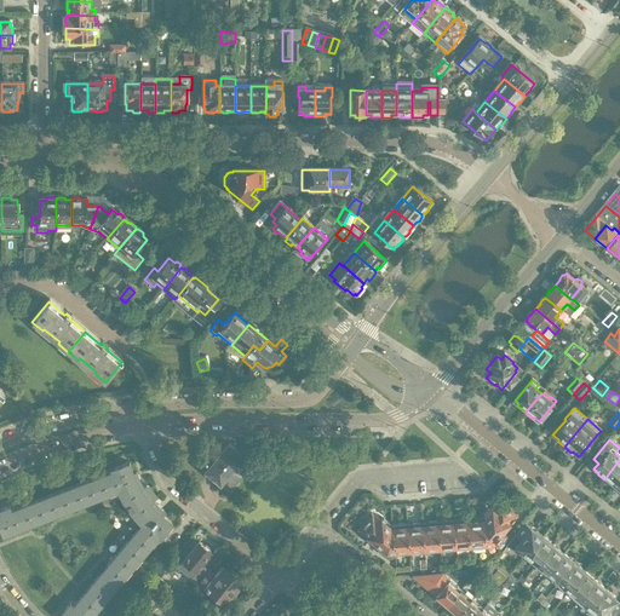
[(228,491),(251,465),(229,445),(214,464),(206,456),(197,466),(228,491)]
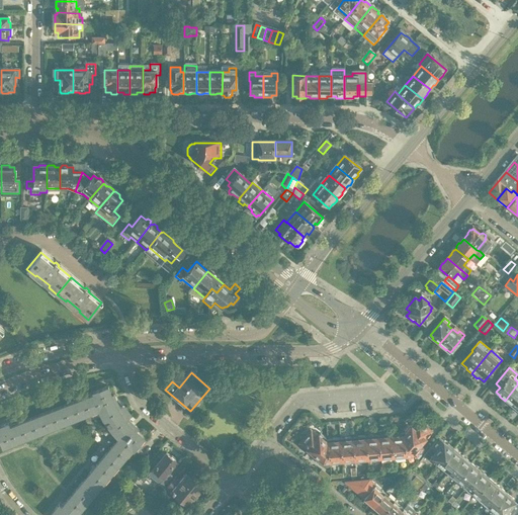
[(517,384),(505,401),(509,405),(511,405),(515,408),(517,403),(517,384)]
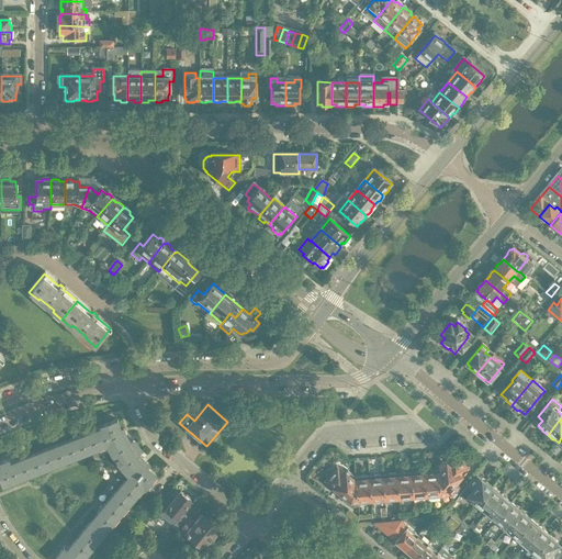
[(131,445),(124,434),(123,431),(121,432),(117,421),(101,427),(103,433),(8,470),(6,464),(0,465),(0,480),(3,488),(111,446),(119,458),(127,469),(134,477),(67,557),(62,552),(57,558),(85,558),(144,489),(149,493),(155,485),(153,483),(156,480),(154,479),(156,477),(148,469),(149,467),(147,465),(141,459),(138,456),(135,451),(133,448),(131,445)]
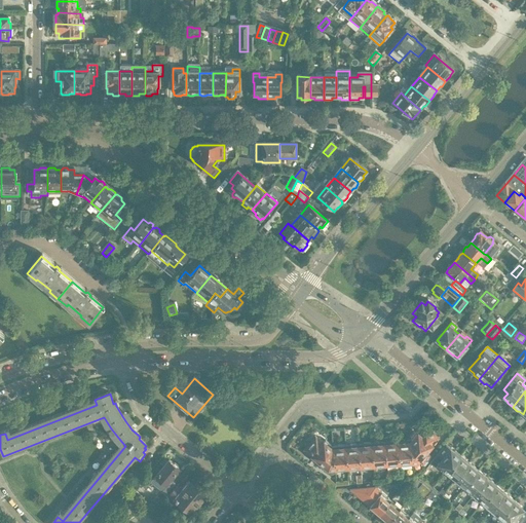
[(419,436),(416,434),(409,441),(412,463),(418,462),(422,467),(430,457),(426,453),(436,442),(433,440),(435,437),(425,428),(419,436)]
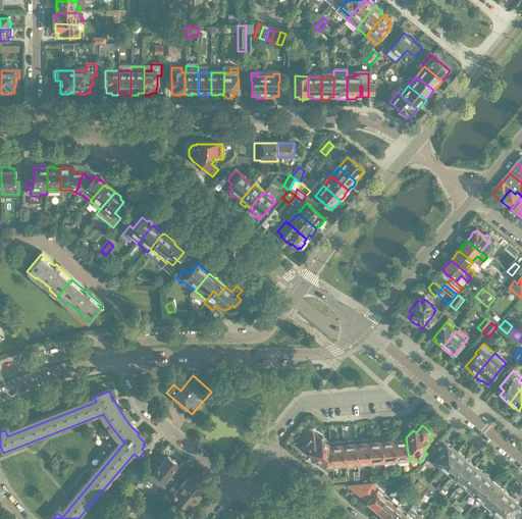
[(313,435),(305,445),(308,448),(306,451),(317,461),(316,462),(327,471),(332,471),(332,469),(330,445),(322,438),(320,442),(313,435)]
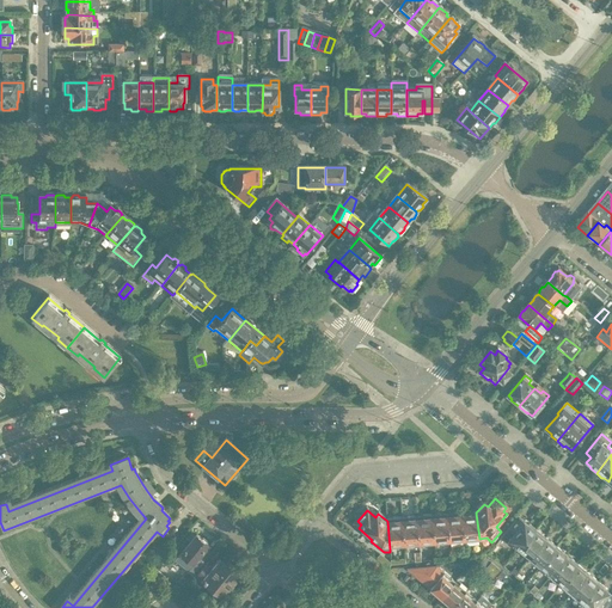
[(476,513),(461,514),(464,542),(479,541),(479,539),(476,513)]
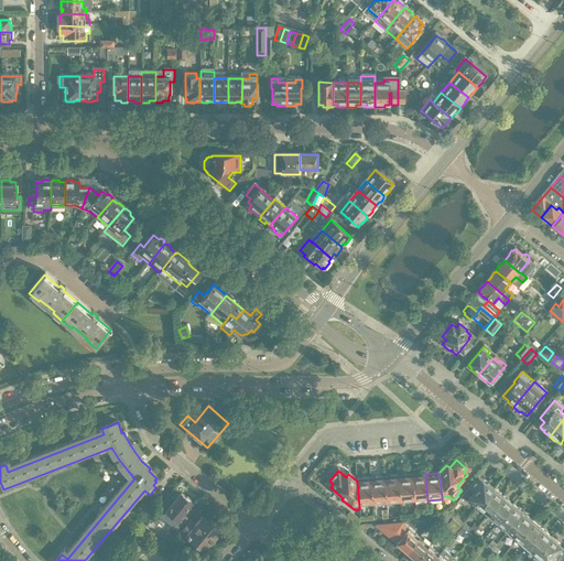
[(425,474),(411,475),(414,502),(427,500),(425,474)]
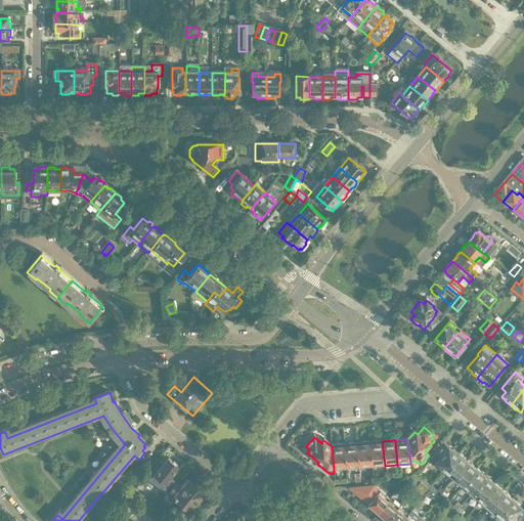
[(382,441),(369,443),(372,468),(385,466),(382,441)]
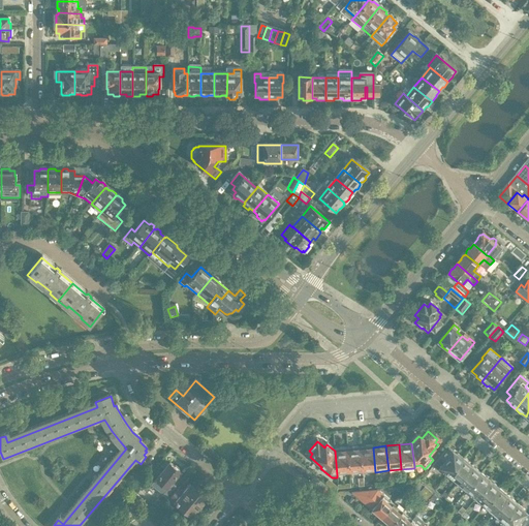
[(373,447),(360,449),(362,473),(375,472),(373,447)]
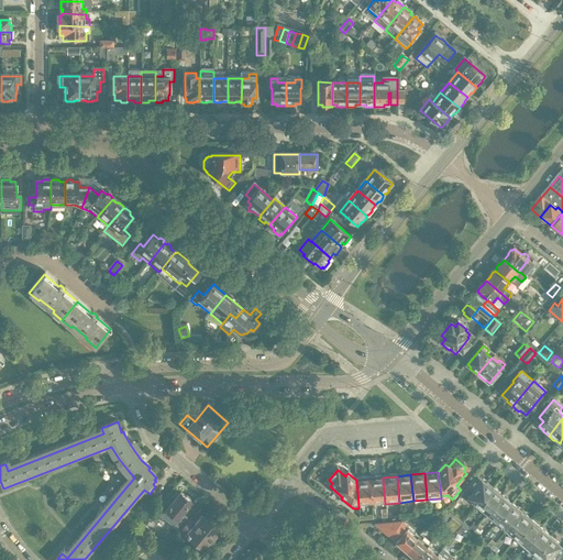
[(383,478),(370,479),(372,505),(385,504),(383,478)]
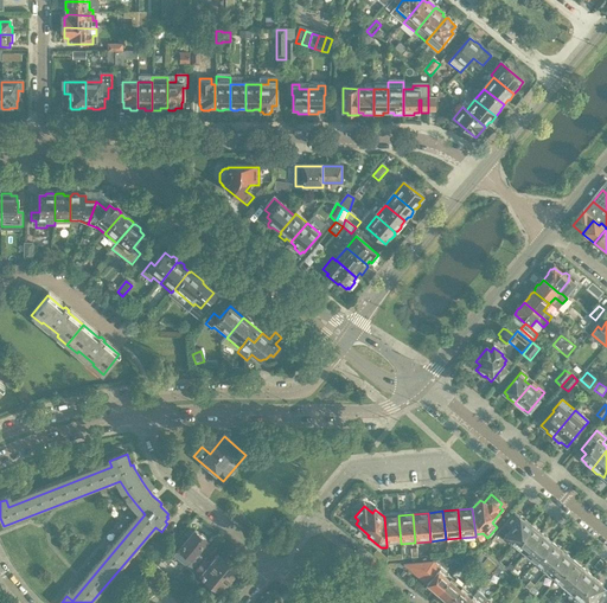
[(516,546),(531,527),(525,523),(524,523),(515,514),(505,526),(497,534),(509,544),(511,541),(516,546)]
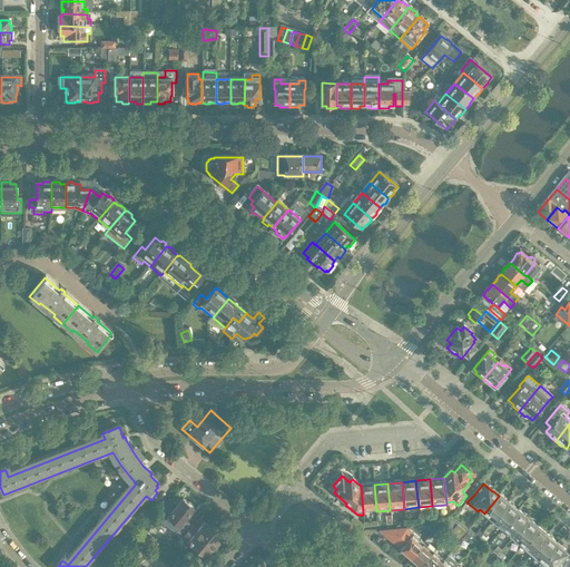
[(374,485),(361,486),(363,512),(376,511),(374,485)]
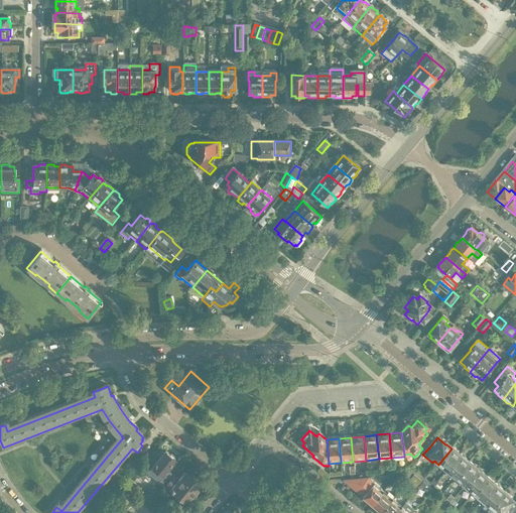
[(457,453),(452,449),(438,465),(442,468),(440,470),(445,474),(460,457),(457,454),(457,453)]
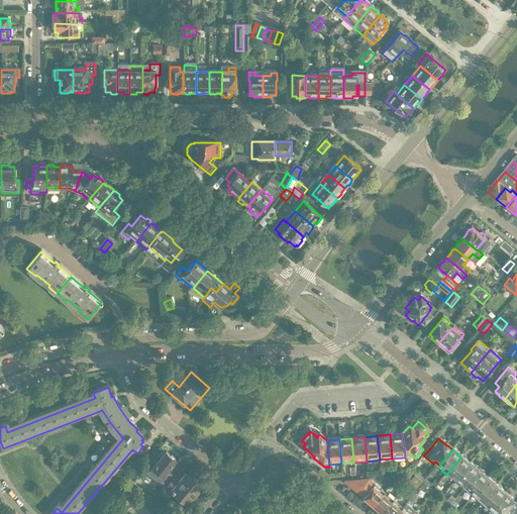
[(167,473),(176,461),(166,453),(151,471),(148,475),(163,488),(172,477),(167,473)]
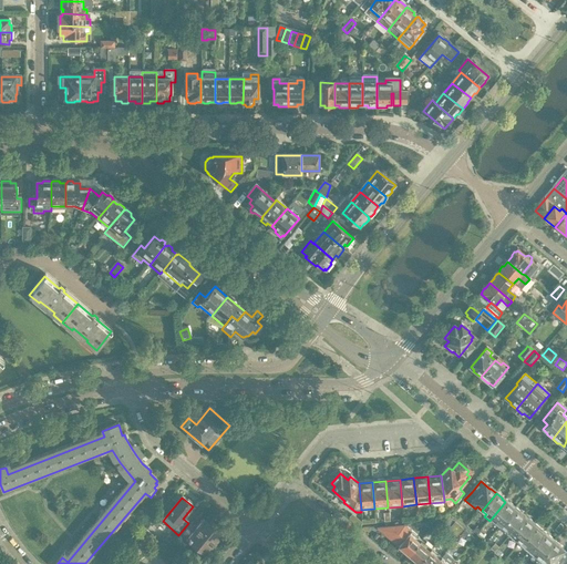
[(508,505),(505,502),(490,521),(494,525),(496,523),(501,526),(515,510),(511,505),(508,505)]
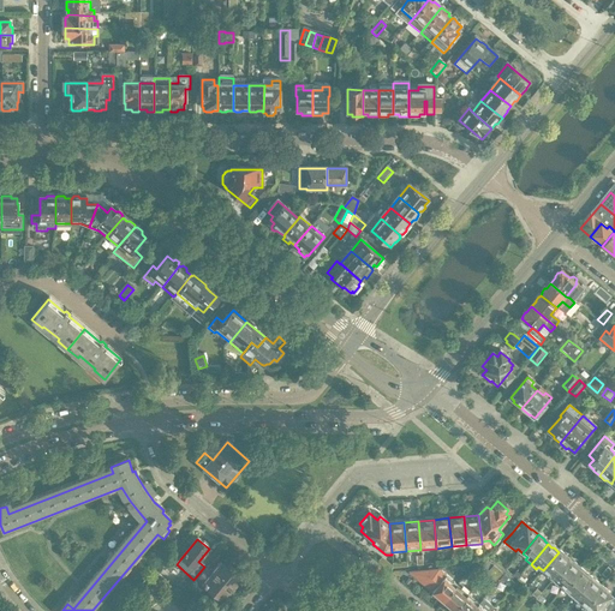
[(565,556),(559,552),(543,570),(548,575),(547,577),(551,582),(568,562),(565,558),(565,556)]
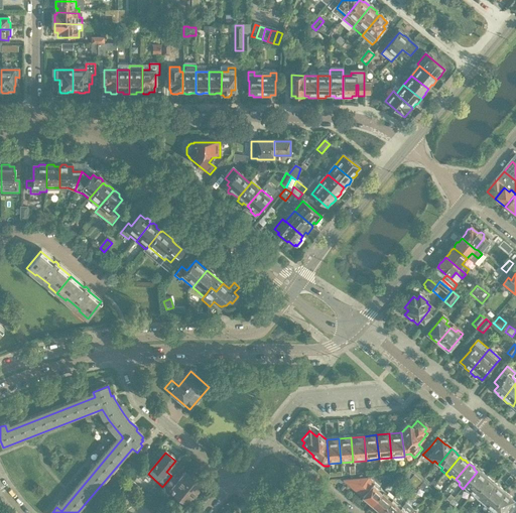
[(481,474),(477,472),(463,489),(468,492),(469,490),(474,494),(487,478),(482,474),(481,474)]
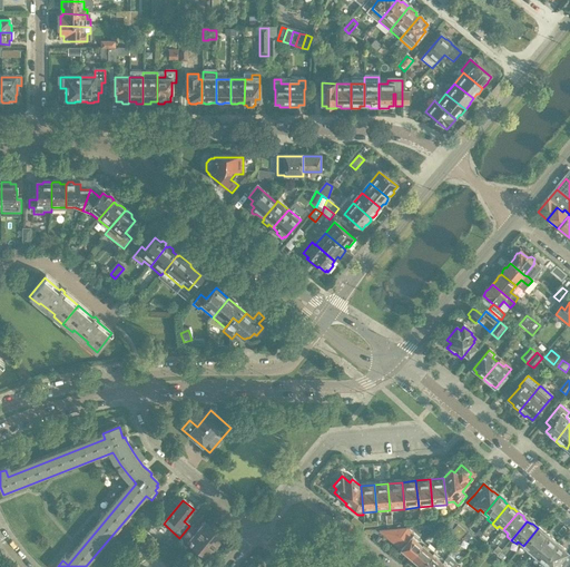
[(218,529),(213,525),(210,528),(205,522),(198,531),(193,527),(182,540),(193,549),(196,547),(207,556),(225,536),(224,535),(224,531),(220,529),(218,529)]
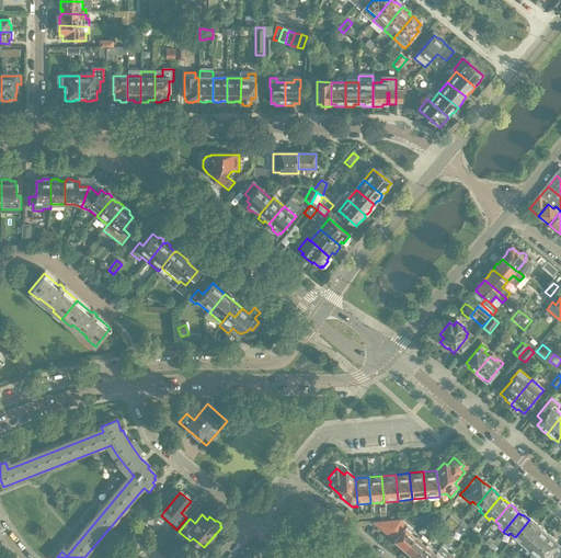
[(458,525),(450,517),(444,525),(453,532),(458,525)]
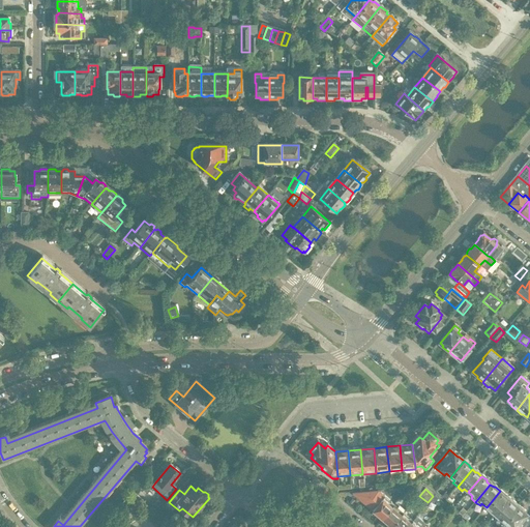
[(505,495),(500,491),(487,507),(491,510),(489,513),(494,517),(508,499),(505,496),(505,495)]
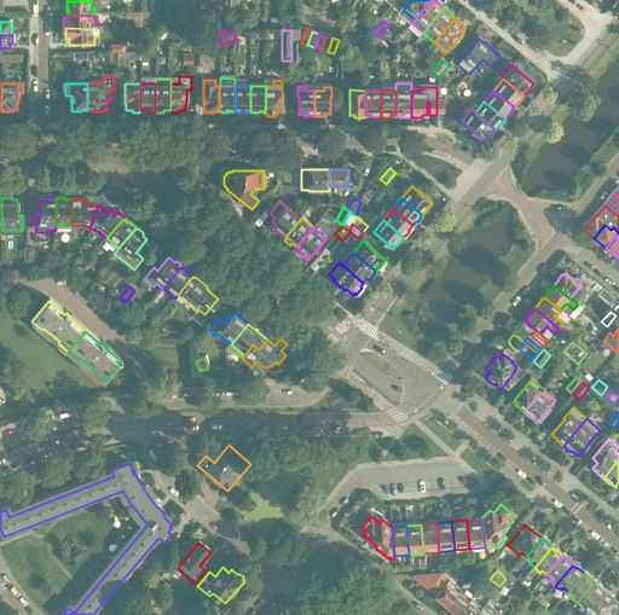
[(441,575),(418,578),(420,585),(424,589),(429,586),(435,597),(435,598),(446,607),(461,591),(441,575)]
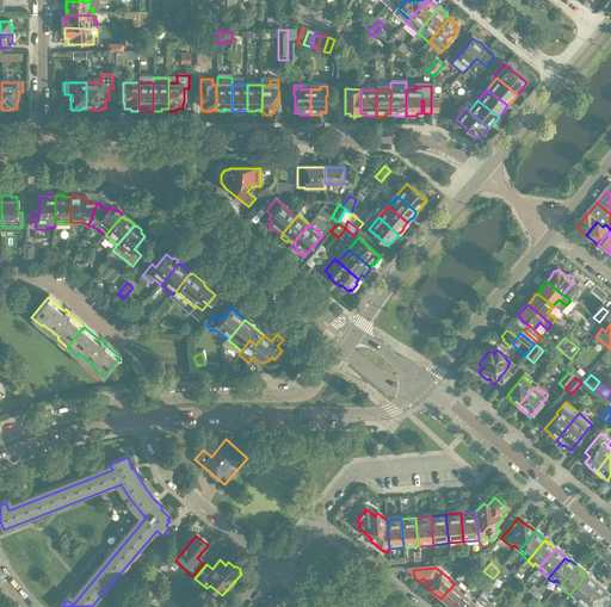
[(159,583),(165,577),(158,571),(152,577),(159,583)]
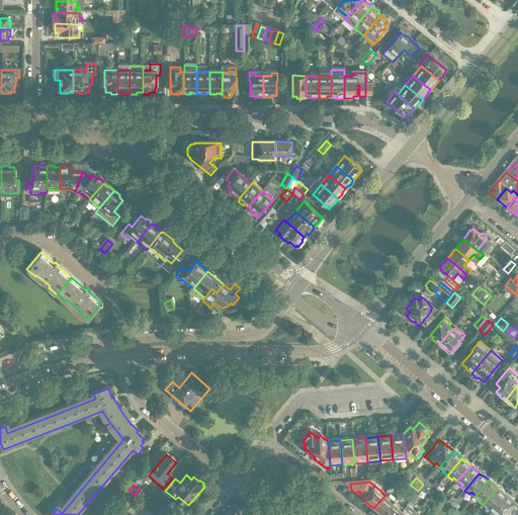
[(500,491),(497,488),(483,505),(487,509),(489,507),(493,511),(506,495),(502,491),(500,491)]
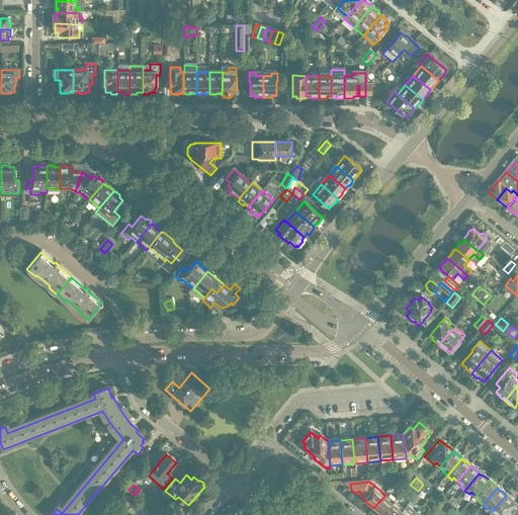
[(385,495),(373,508),(380,514),(384,514),(395,503),(385,495)]
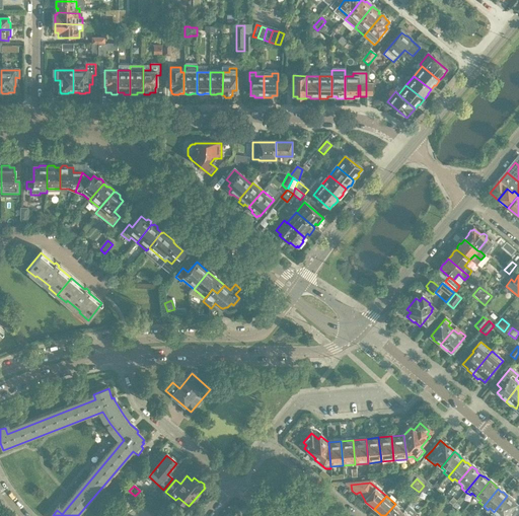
[(515,515),(518,511),(518,510),(514,506),(516,504),(512,501),(512,500),(507,496),(494,512),(498,515),(515,515)]
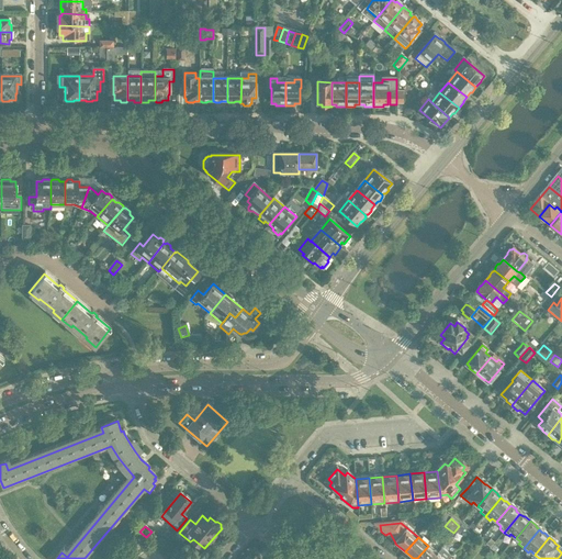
[(428,546),(417,558),(434,558),(438,554),(428,546)]
